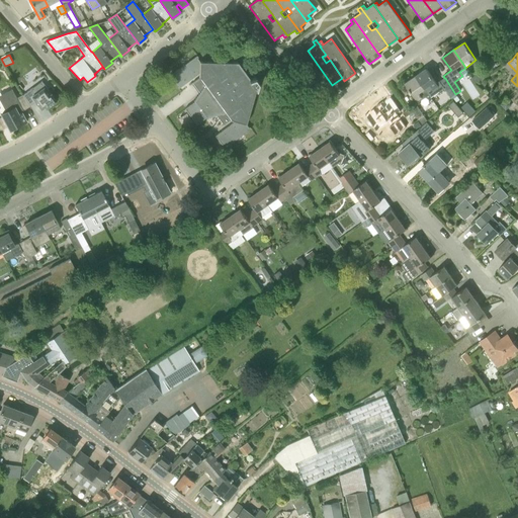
[(258,82),(255,77),(250,78),(238,62),(199,62),(197,58),(198,57),(197,55),(170,75),(171,77),(173,76),(179,85),(178,86),(179,88),(199,73),(199,77),(200,78),(192,83),(193,84),(193,83),(199,93),(197,94),(198,95),(196,96),(197,97),(195,98),(195,99),(193,100),(194,101),(191,103),(191,104),(184,109),(185,110),(186,109),(196,123),(195,124),(196,125),(203,119),(203,120),(206,117),(207,118),(209,117),(211,116),(211,117),(213,115),(214,116),(217,114),(217,115),(218,115),(224,123),(223,123),(224,124),(231,119),(231,120),(235,121),(214,136),(216,138),(217,137),(224,147),(223,147),(224,149),(250,130),(246,124),(258,82)]
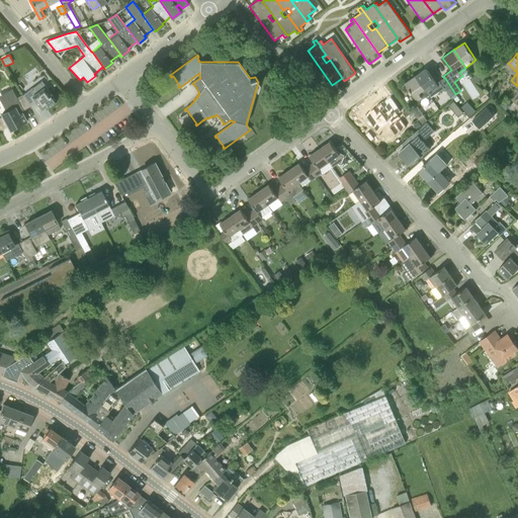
[(444,78),(437,83),(427,68),(416,76),(425,89),(431,97),(444,88),(443,87),(448,83),(445,78),(444,78)]
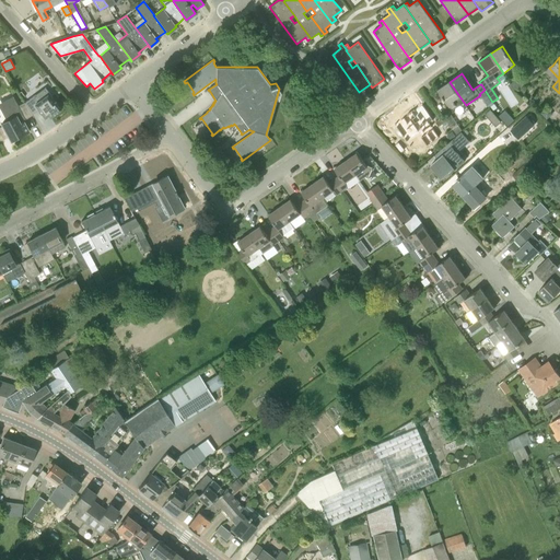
[(514,90),(526,82),(522,77),(510,84),(514,90)]
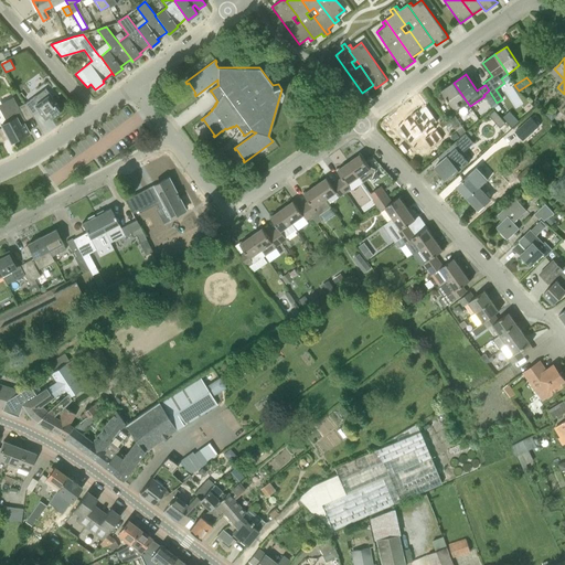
[(466,100),(464,97),(454,83),(441,91),(457,112),(468,104),(466,100)]
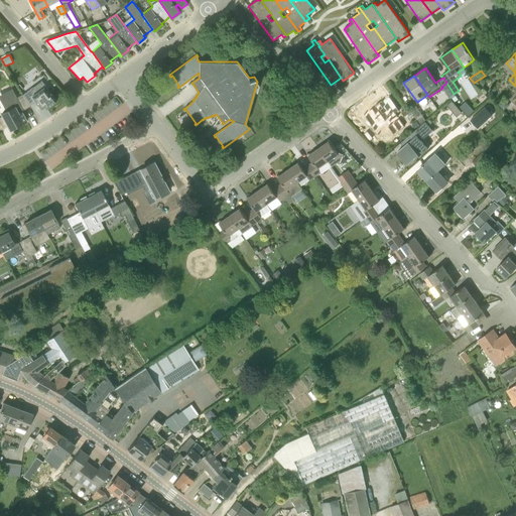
[(34,87),(22,95),(29,106),(35,101),(41,109),(44,106),(46,108),(56,101),(51,94),(49,95),(45,90),(47,89),(41,81),(34,87)]
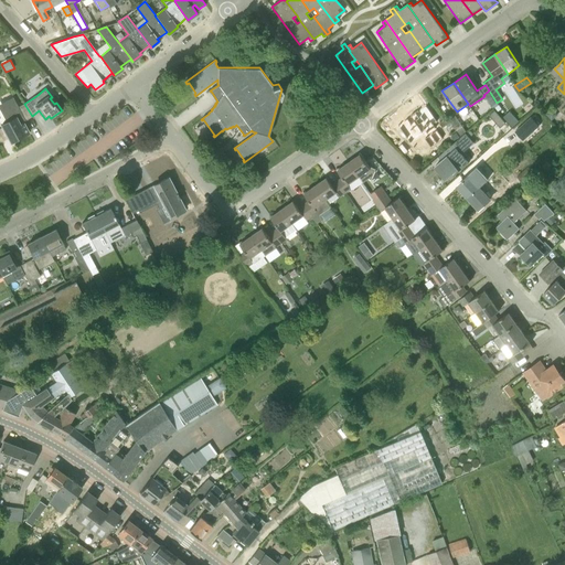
[(489,91),(483,95),(484,96),(491,107),(497,103),(489,91)]
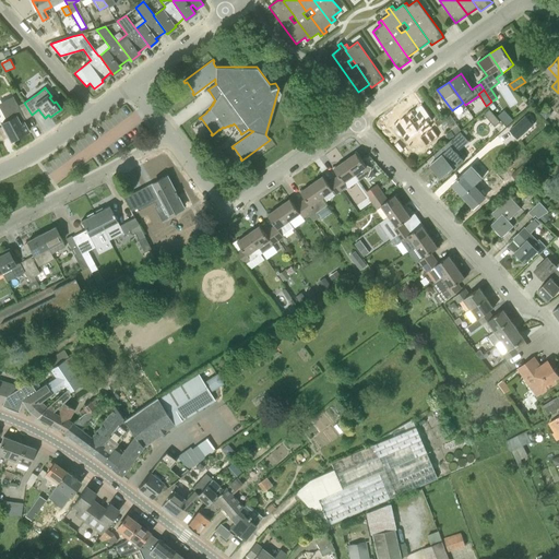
[(32,115),(24,103),(18,106),(3,114),(8,120),(1,123),(11,141),(28,131),(22,119),(24,118),(25,120),(32,115)]
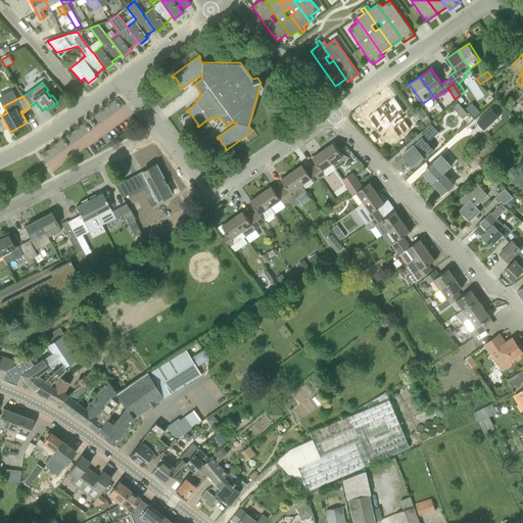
[(405,112),(393,96),(381,105),(381,104),(366,114),(382,139),(393,131),(397,137),(410,129),(400,115),(405,112)]
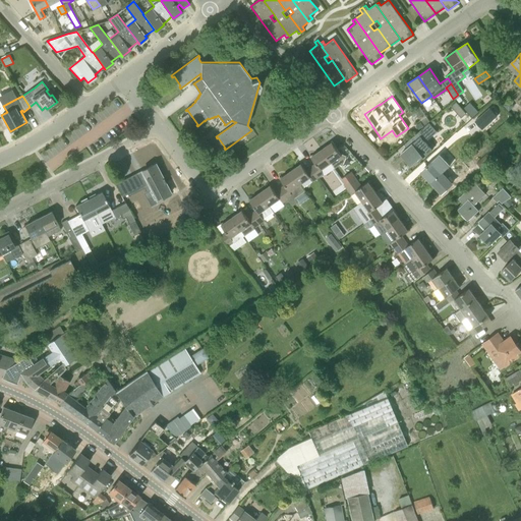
[(428,123),(429,122),(419,106),(413,110),(416,113),(425,125),(428,123)]
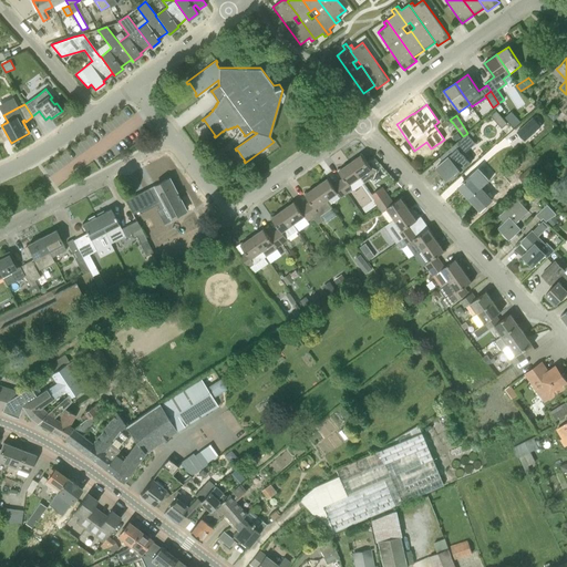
[(453,123),(450,120),(450,117),(441,124),(444,129),(453,123)]
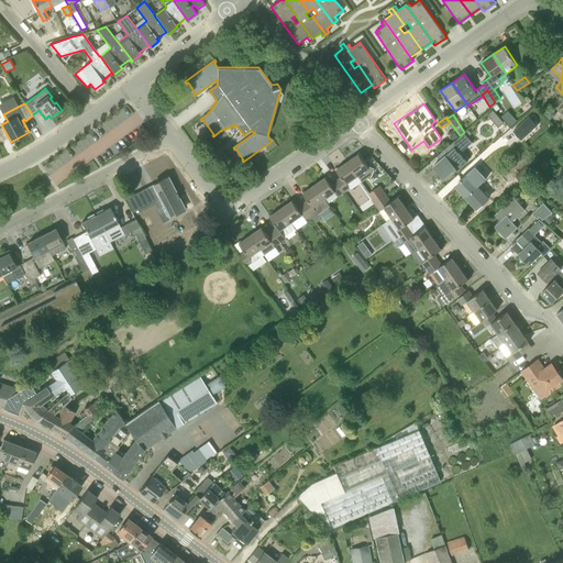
[(530,117),(514,131),(521,140),(538,125),(530,117)]
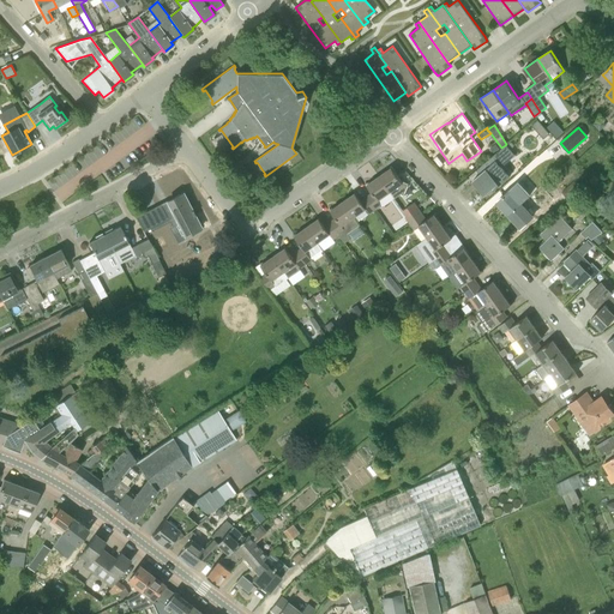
[(515,155),(506,144),(476,170),(476,172),(477,170),(481,174),(473,181),(487,197),(511,175),(510,175),(501,167),(516,155),(516,154),(515,155)]
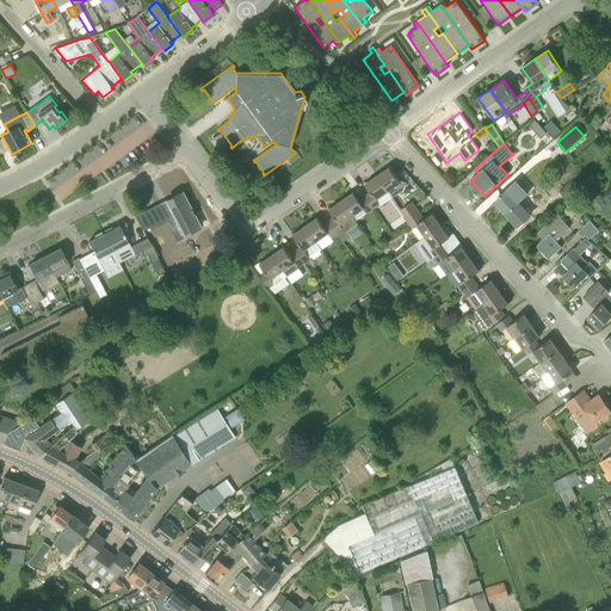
[(388,191),(393,198),(399,193),(401,195),(407,184),(401,181),(400,181),(389,167),(377,176),(389,191),(388,191)]
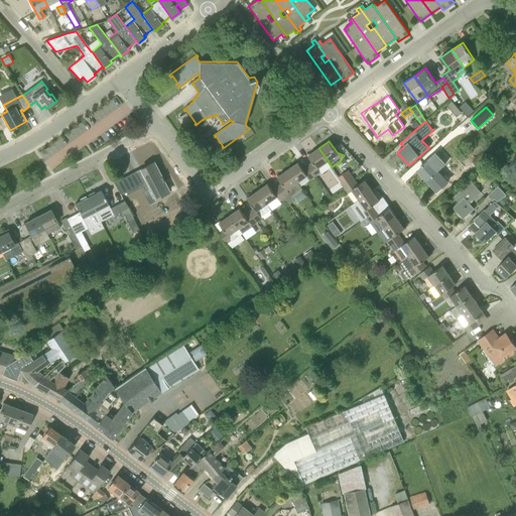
[(321,172),(318,167),(328,161),(329,161),(318,148),(308,155),(312,161),(307,165),(315,176),(321,172)]
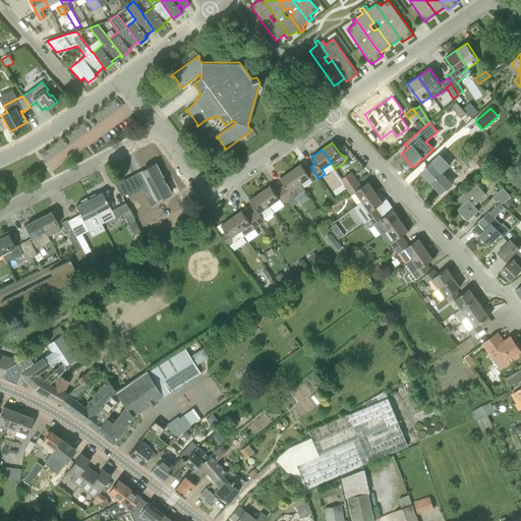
[(481,169),(495,157),(489,151),(476,163),(481,169)]
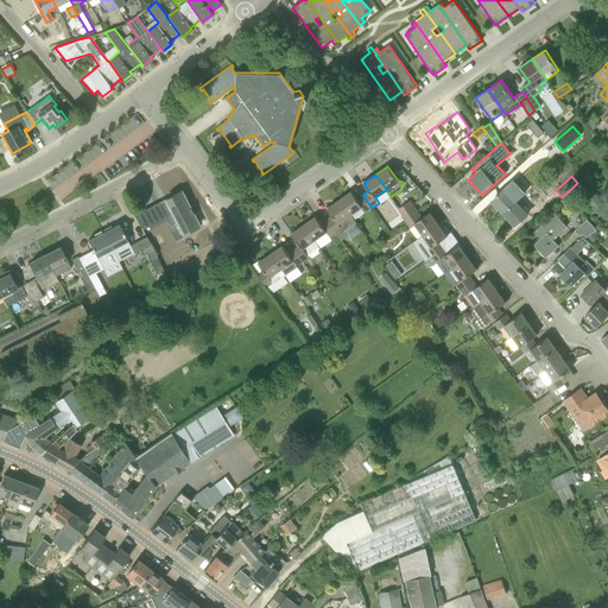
[(493,200),(504,213),(515,202),(510,195),(515,190),(510,184),(493,200)]
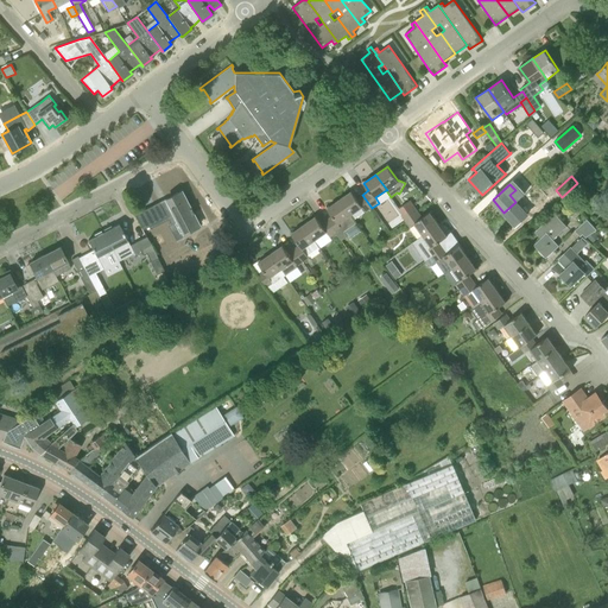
[(198,226),(181,191),(165,200),(166,201),(164,202),(160,204),(159,202),(135,215),(143,230),(173,214),(179,226),(171,229),(176,238),(198,226)]
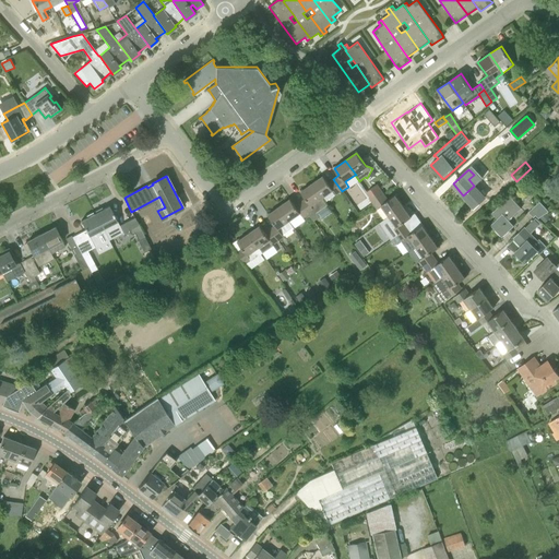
[(342,191),(333,179),(329,182),(323,176),(312,183),(322,198),(333,190),(336,194),(342,191)]
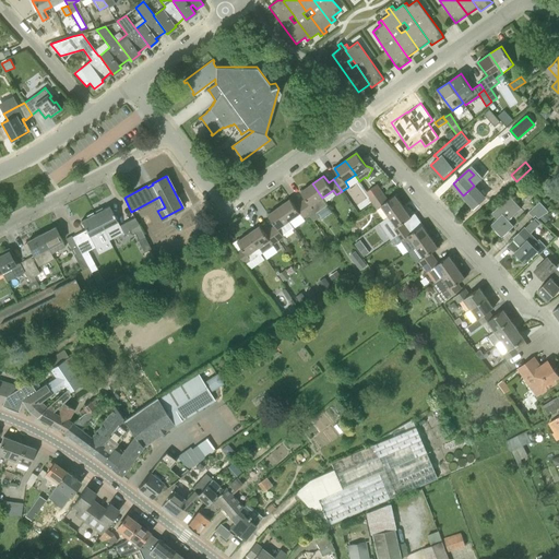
[(322,198),(312,183),(301,191),(306,198),(300,202),(309,214),(314,222),(319,217),(316,213),(326,205),(322,198)]
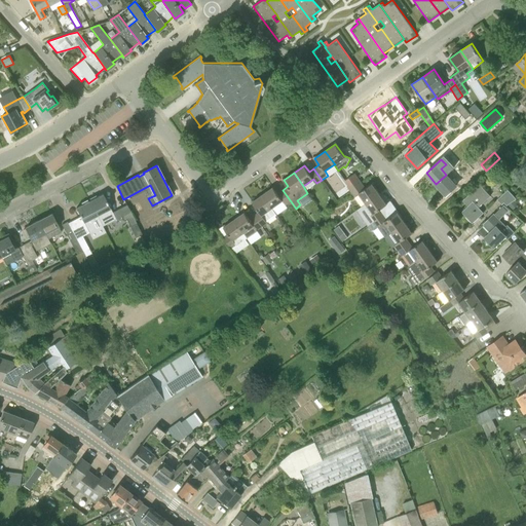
[(353,189),(362,183),(354,174),(345,181),(348,185),(347,186),(351,191),(353,189)]
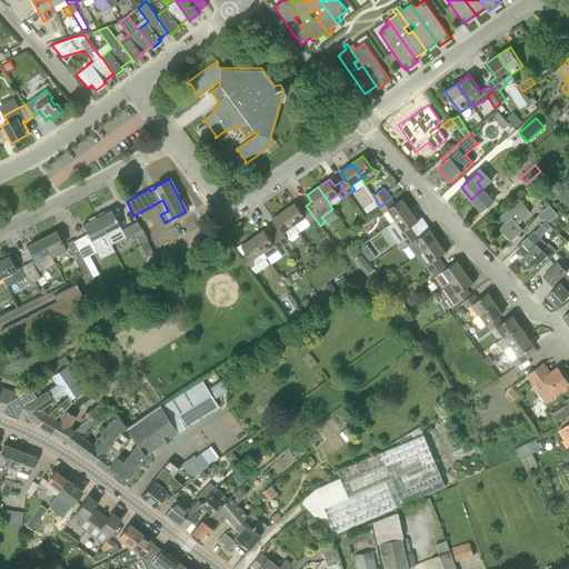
[(482,189),(471,199),(482,211),(499,196),(493,190),(488,195),(482,189)]
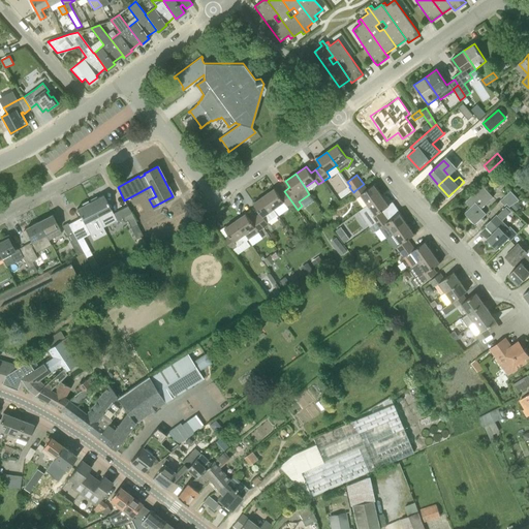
[(368,189),(364,184),(355,190),(353,192),(358,197),(361,194),(368,205),(381,195),(374,185),(368,189)]
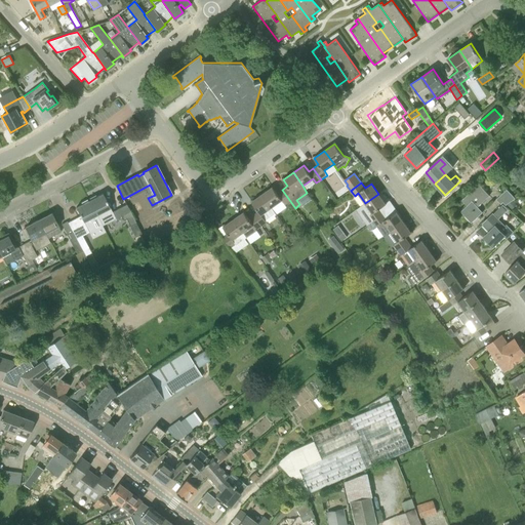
[(472,223),(483,212),(478,207),(489,196),(479,185),(465,197),(471,203),(460,211),(472,223)]
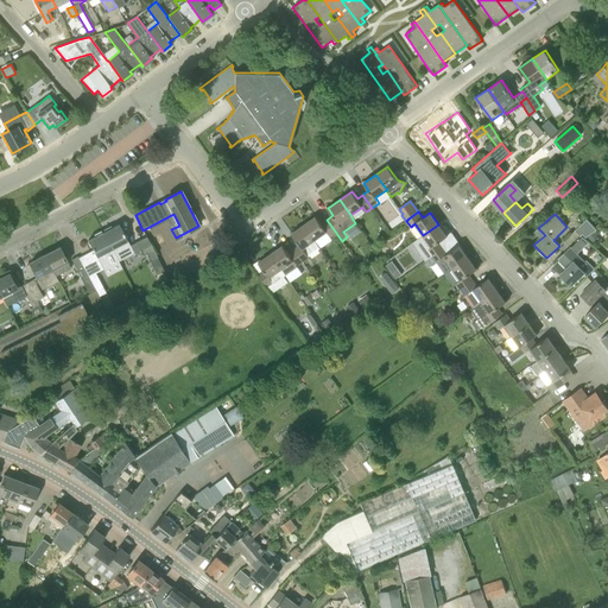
[(316,216),(304,225),(315,240),(327,232),(330,236),(336,233),(327,220),(321,223),(316,216)]
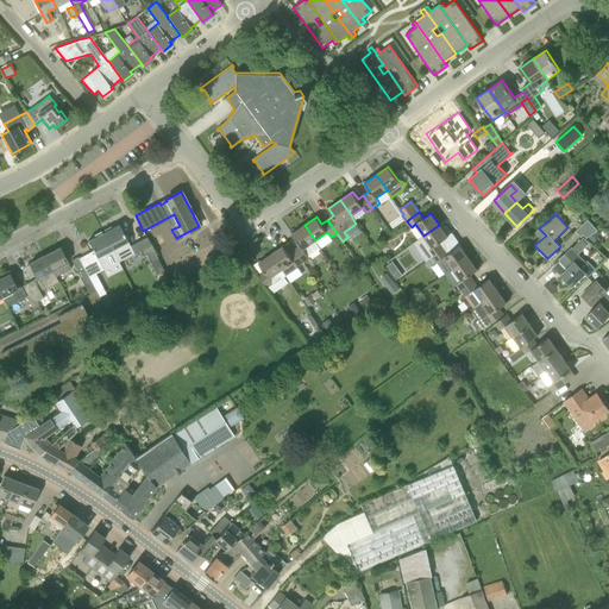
[(597,231),(588,220),(576,232),(581,237),(583,234),(586,238),(597,231)]
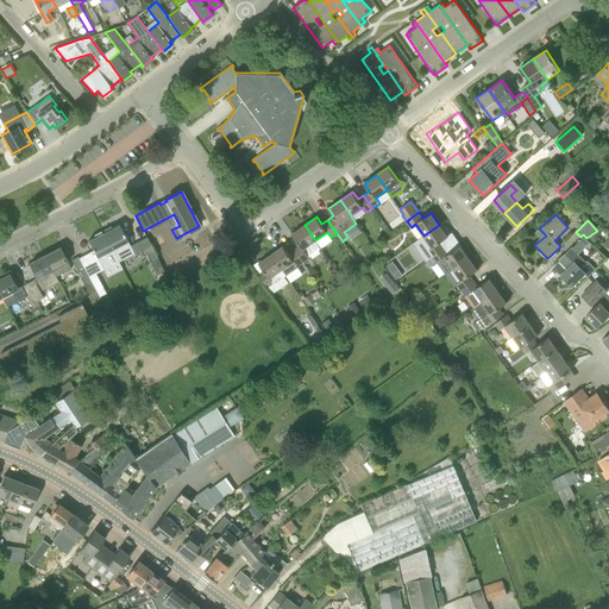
[(104,232),(119,262),(135,253),(140,250),(144,256),(146,253),(151,262),(157,258),(148,238),(131,246),(119,225),(104,232)]
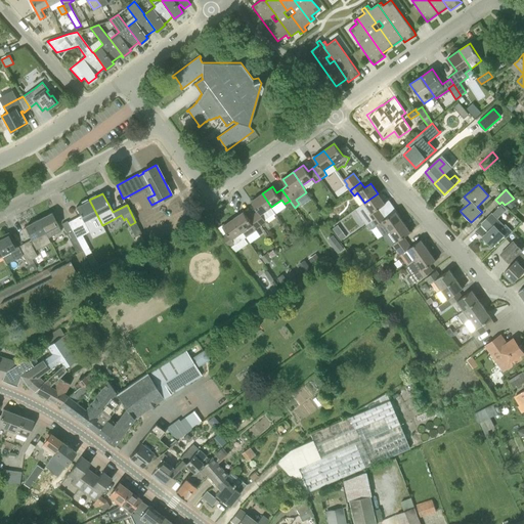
[(276,214),(271,207),(262,193),(251,201),(258,211),(253,214),(261,225),(267,221),(266,221),(276,214)]
